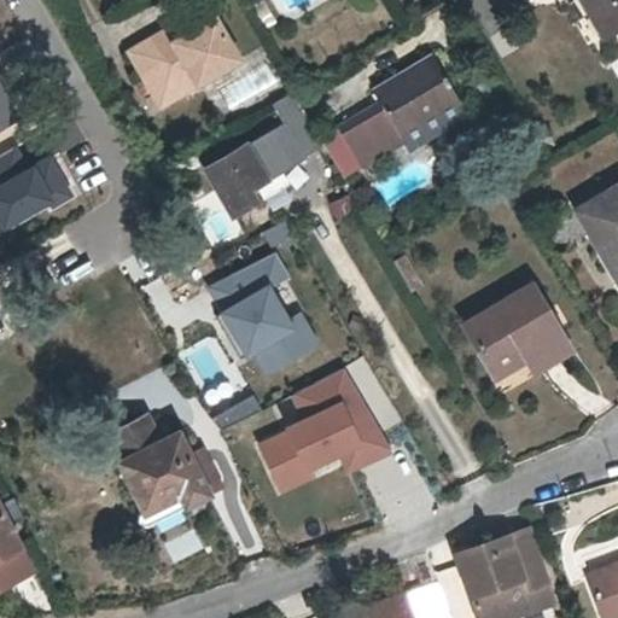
[(617,0),(581,0),(602,36),(617,27),(617,0)]
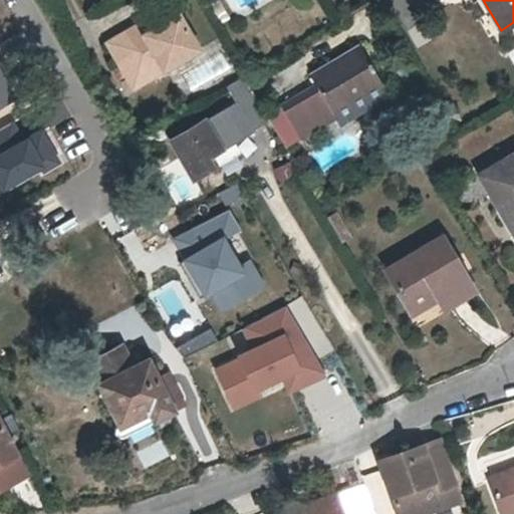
[(138,22),(105,40),(133,85),(198,47),(177,11),(143,31),(138,22)]
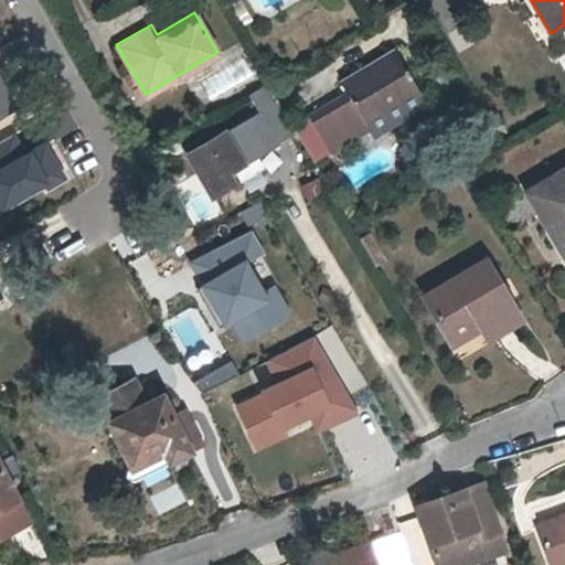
[(341,82),(347,92),(307,114),(329,152),(369,130),(363,119),(415,88),(393,52),(341,82)]
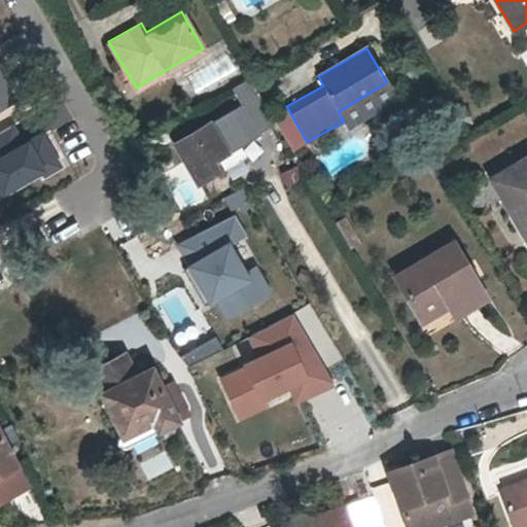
[(0,107),(15,99),(0,71),(0,69),(7,66),(0,54),(0,107)]
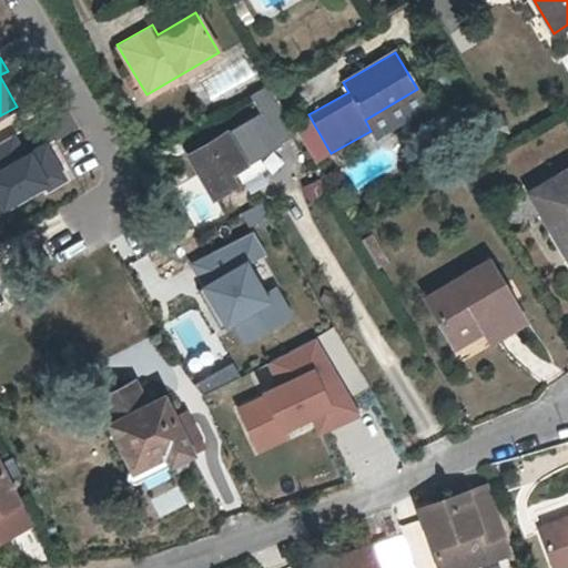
[(260,115),(189,154),(211,193),(233,181),(226,170),(296,132),(269,85),(249,95),(260,115)]
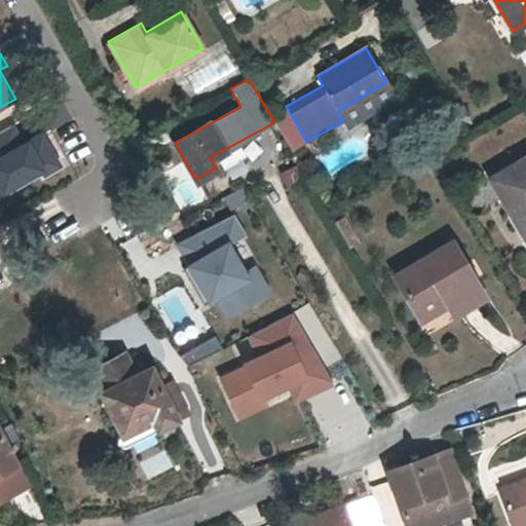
[(17,121),(0,130),(0,192),(59,161),(43,132),(27,140),(17,121)]
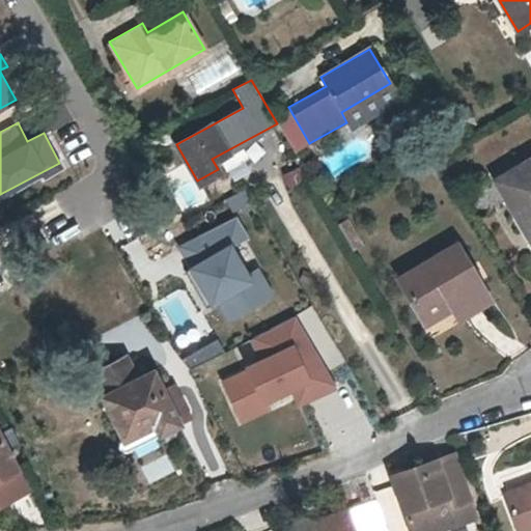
[(530,157),(494,179),(516,212),(525,225),(530,239),(530,157)]
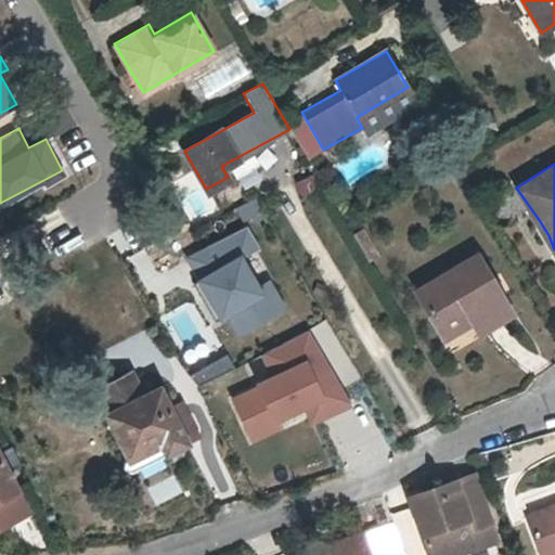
[(294,178),(298,196),(319,191),(314,173),(294,178)]
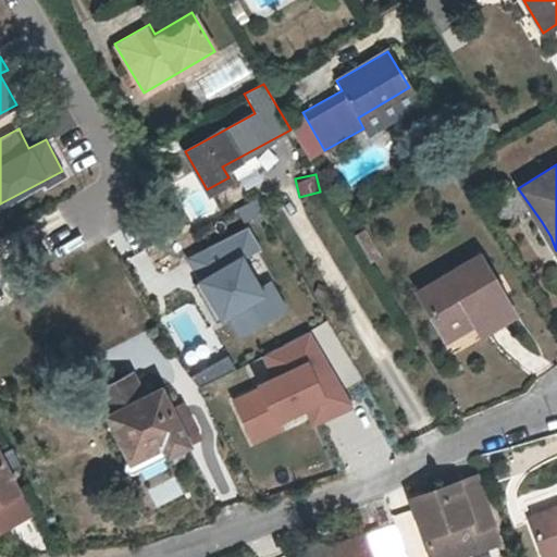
[(261,247),(247,223),(189,257),(200,275),(195,279),(218,317),(227,310),(242,334),(289,306),(272,275),(263,281),(248,255),(261,247)]
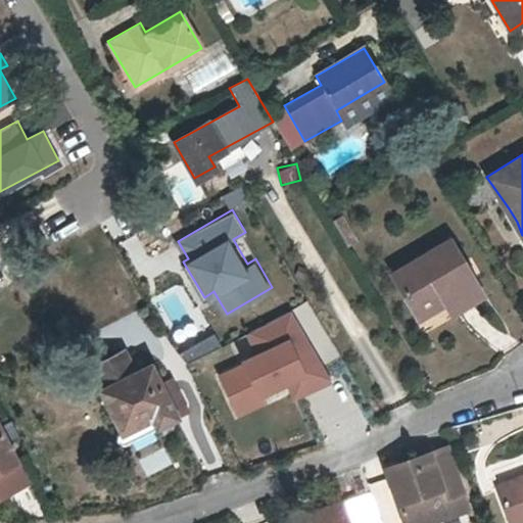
[(481,296),(448,242),(392,273),(417,313),(441,299),(450,313),(481,296)]
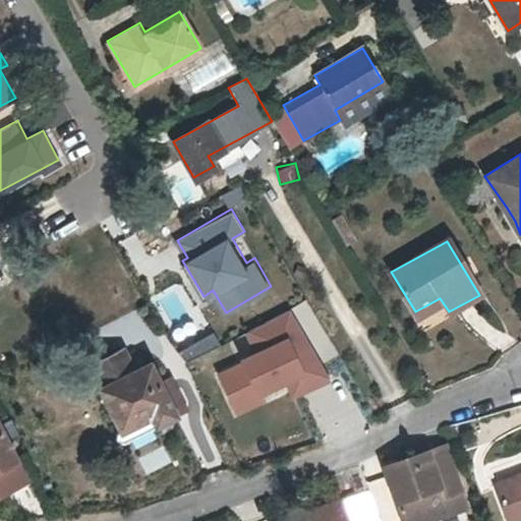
[(251,348),(213,369),(235,412),(287,386),(293,397),(330,378),(291,303),(242,330),(251,348)]
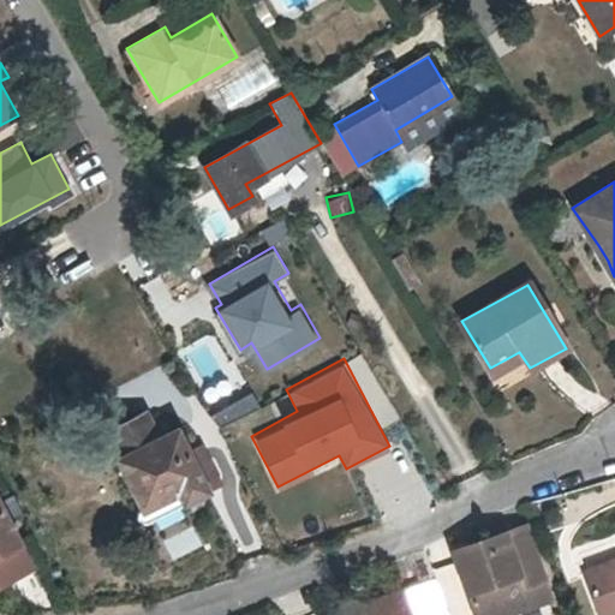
[(111,431),(123,454),(119,455),(144,506),(179,489),(185,500),(210,487),(178,425),(160,435),(148,413),(111,431)]
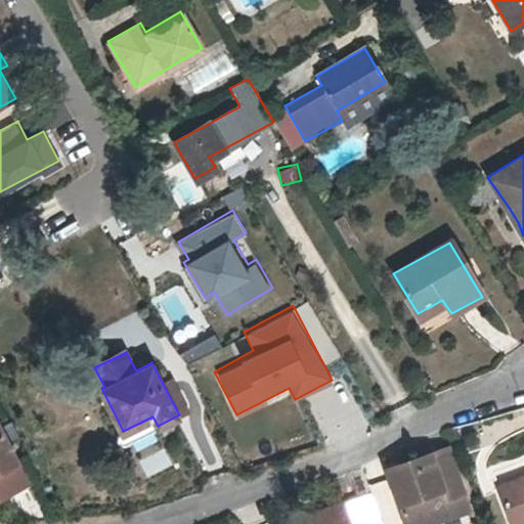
[(0,503),(33,485),(0,418),(0,503)]
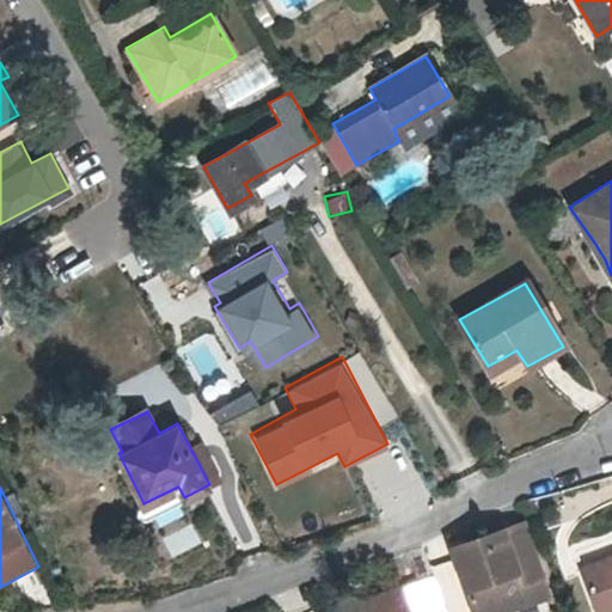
[(527,521),(453,548),(473,611),(515,611),(557,598),(527,521)]
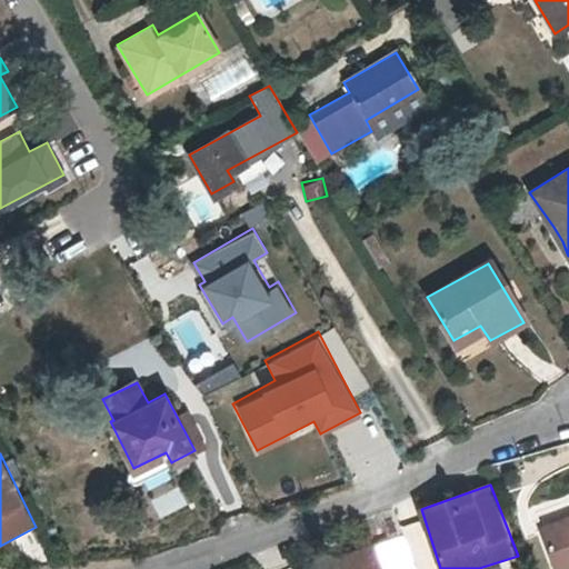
[(568,519),(541,529),(555,567),(568,561),(568,519)]
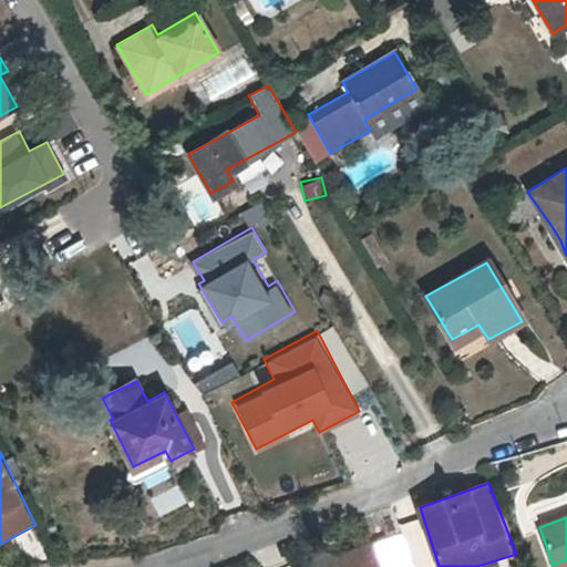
[(13,540),(24,560),(51,558),(35,528),(13,540)]
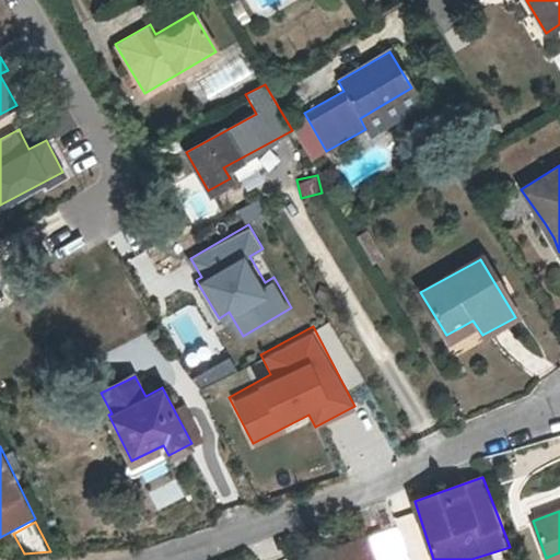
[(401,559),(392,529),(325,551),(328,559),(401,559)]
